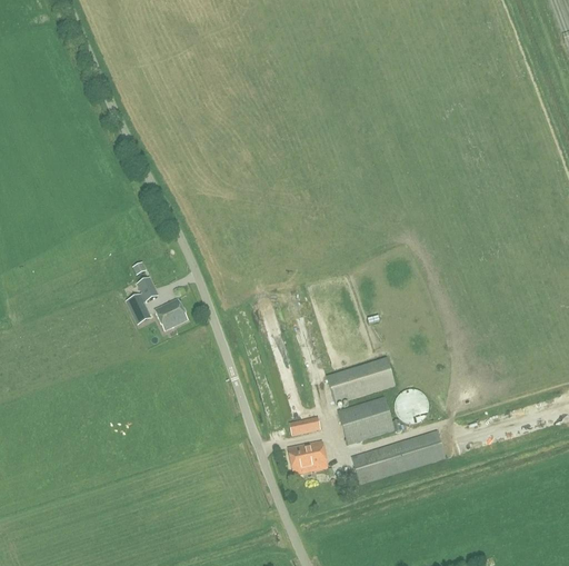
[(132,266),(136,272),(146,268),(142,261),(142,260),(132,265),(132,266)]
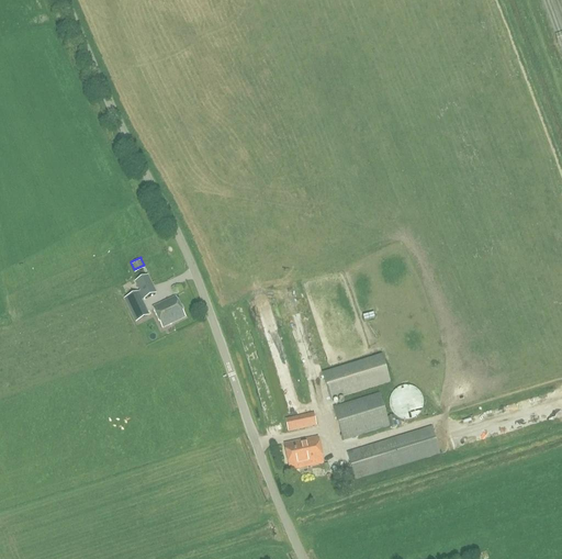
[(143,297),(155,291),(146,272),(134,279),(138,288),(143,297)]
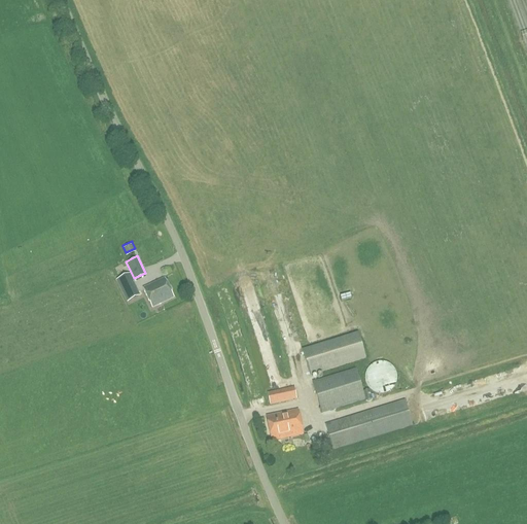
[(134,278),(130,270),(120,275),(117,276),(121,284),(125,283),(134,278)]
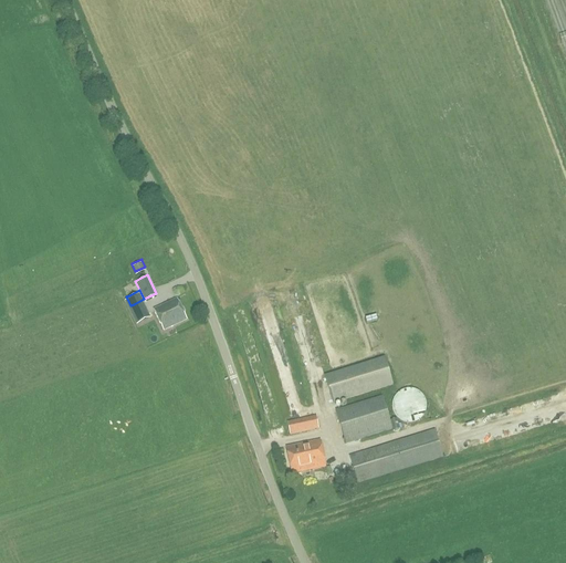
[(176,295),(154,308),(164,327),(187,316),(176,295)]
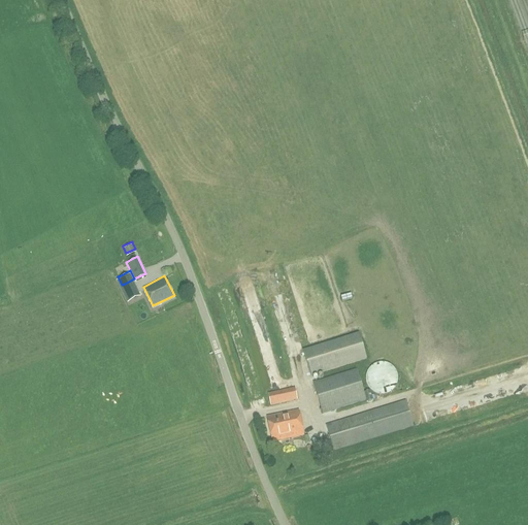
[(129,299),(140,293),(136,286),(125,292),(129,299)]
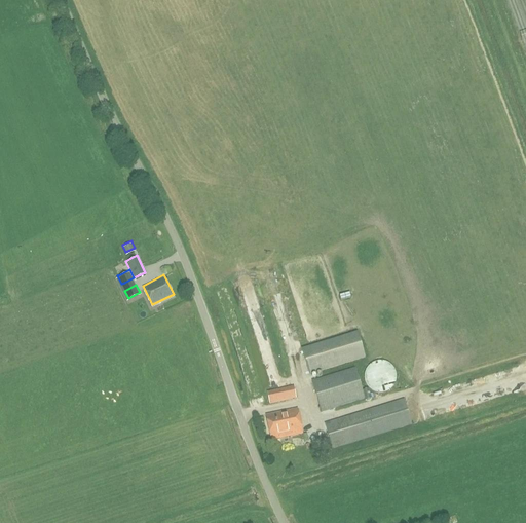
[(309,371),(364,355),(357,330),(301,346),(309,371)]
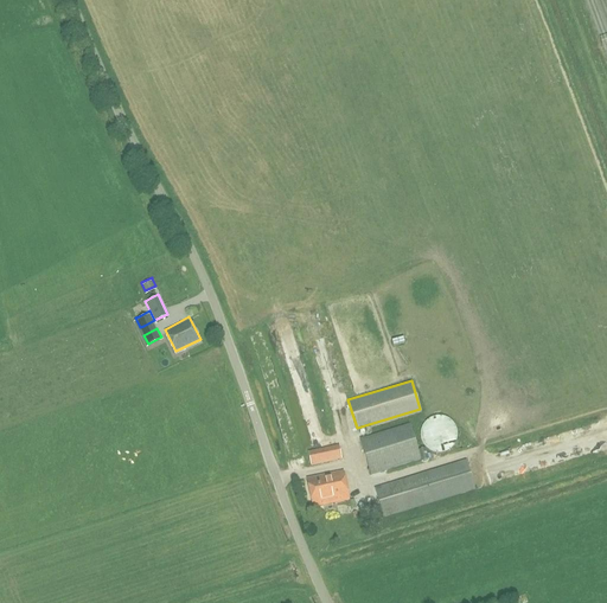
[(449,446),(454,442),(455,437),(457,431),(455,427),(454,422),(451,418),(446,415),(440,414),(435,414),(430,416),(426,418),(422,423),(421,428),(421,434),(422,438),(425,443),(429,447),(434,449),(440,450),(445,449),(449,446)]
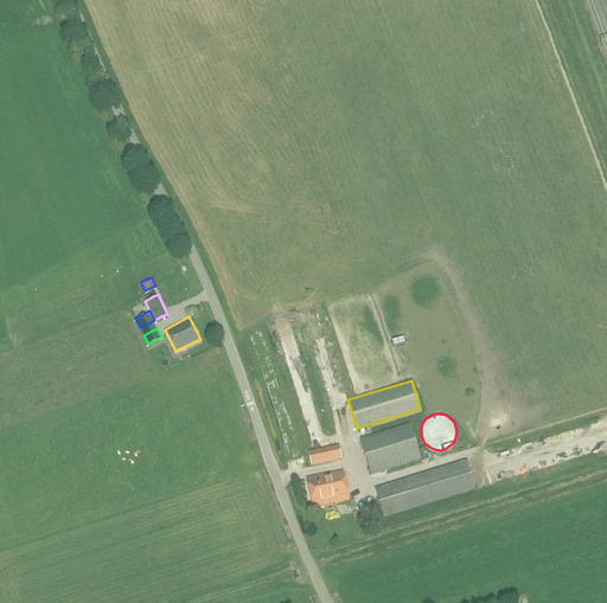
[(370,472),(420,456),(410,422),(359,437),(370,472)]
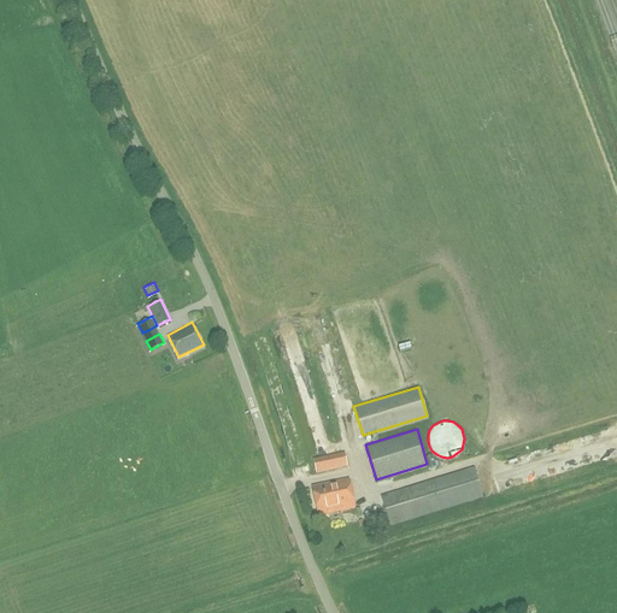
[(344,449),(313,457),(316,470),(346,463),(344,449)]
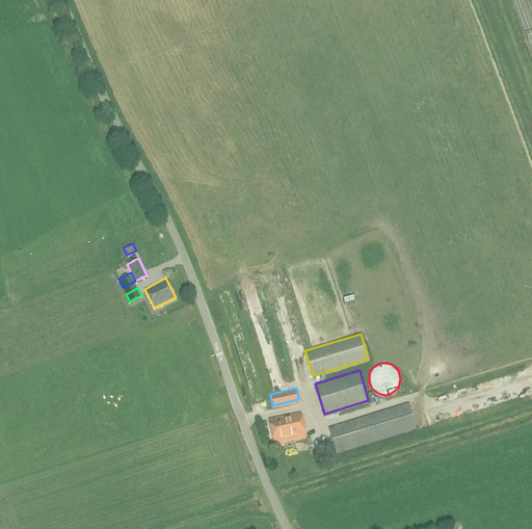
[(408,401),(328,425),(336,451),(416,426),(408,401)]
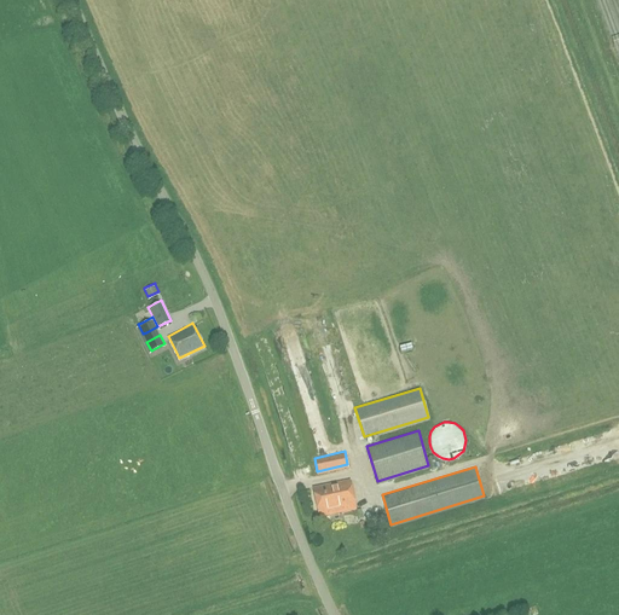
[(350,477),(312,486),(318,514),(356,506),(350,477)]
